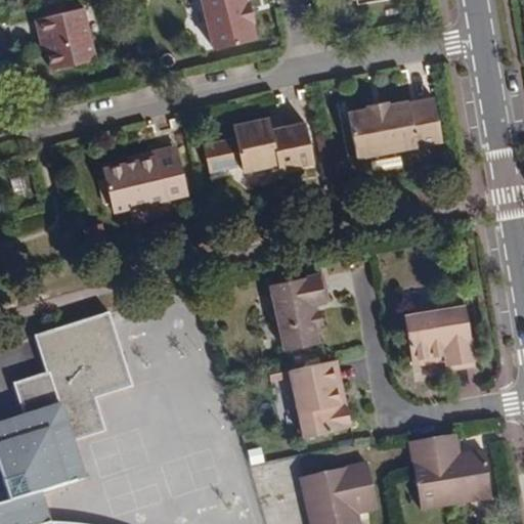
[(201,0),(213,48),(255,38),(251,22),(254,20),(249,1),(246,1),(245,0),(201,0)]
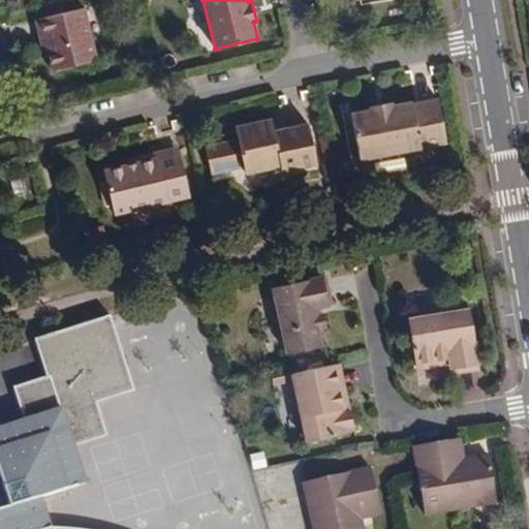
[(96,60),(85,7),(37,18),(40,35),(45,34),(49,49),(53,70),(96,60)]
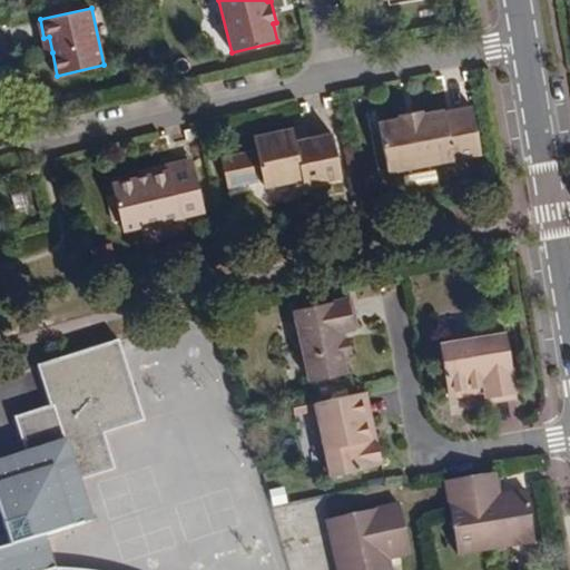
[(481,153),(472,106),(444,111),(443,108),(421,112),(420,109),(400,115),(399,118),(377,121),(387,170),(481,153)]
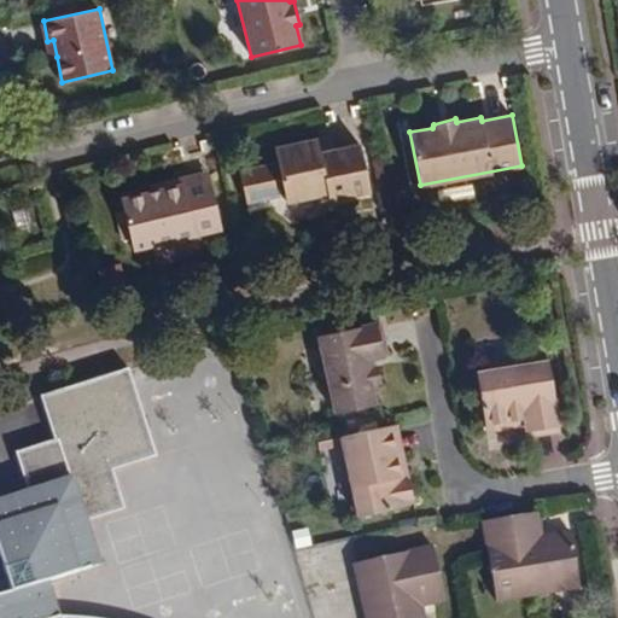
[(371,191),(361,145),(320,155),(318,138),(274,147),(287,202),(328,193),(330,199),(371,191)]
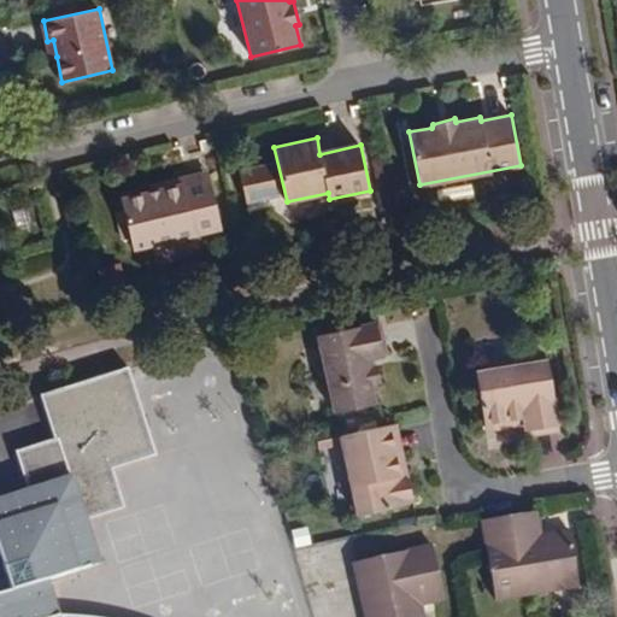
[(206,181),(205,175),(145,191),(146,195),(206,181)]
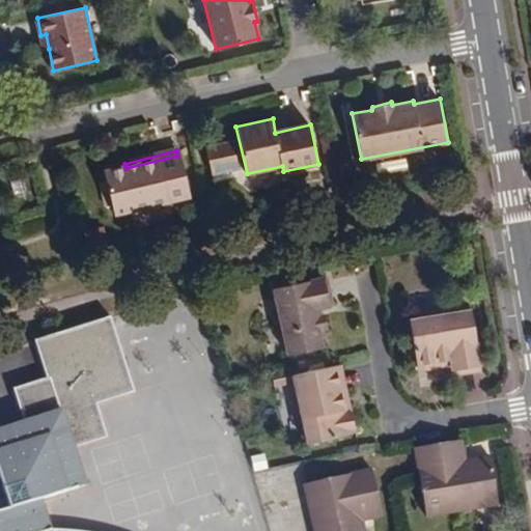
[(177,156),(126,168),(104,173),(115,216),(188,197),(177,156)]
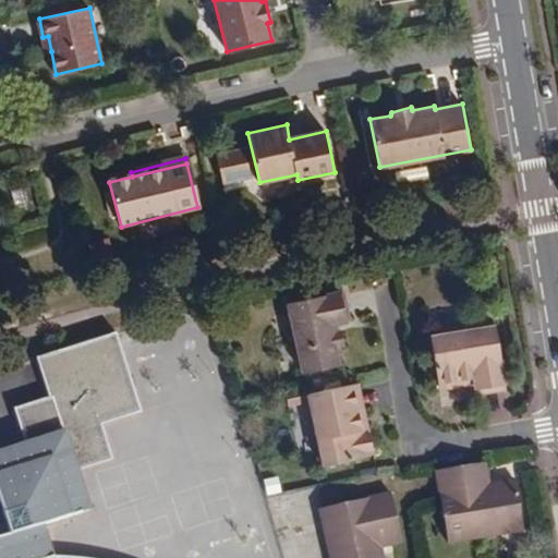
[(335,330),(332,323),(339,320),(349,319),(342,288),(287,301),(303,371),(338,362),(334,343),(343,341),(341,329),(335,330)]
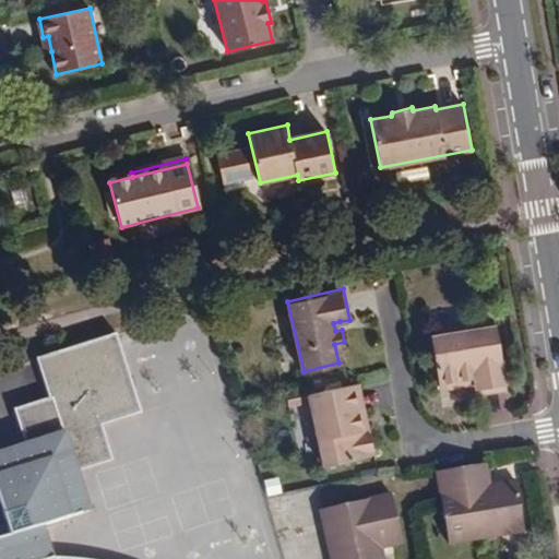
[(509,385),(508,380),(506,381),(497,322),(431,333),(439,380),(474,373),(475,381),(477,391),(509,385)]
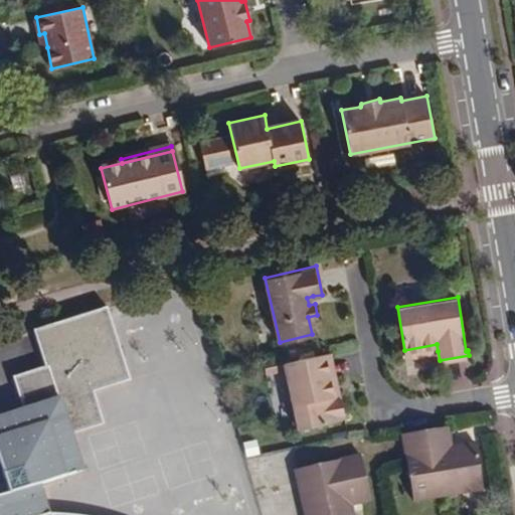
[(23,410),(0,417),(0,466),(9,494),(15,514),(47,514),(39,486),(80,472),(69,436),(83,431),(78,414),(97,408),(92,392),(131,380),(108,308),(35,331),(47,368),(31,372),(37,389),(19,395),(23,410)]
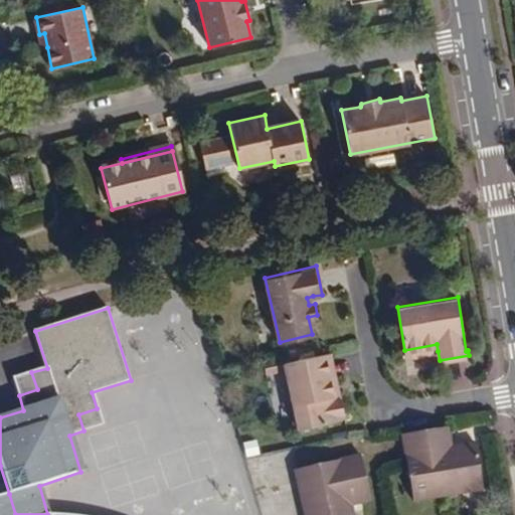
[(437,344),(404,350),(405,357),(438,351),(437,344)]
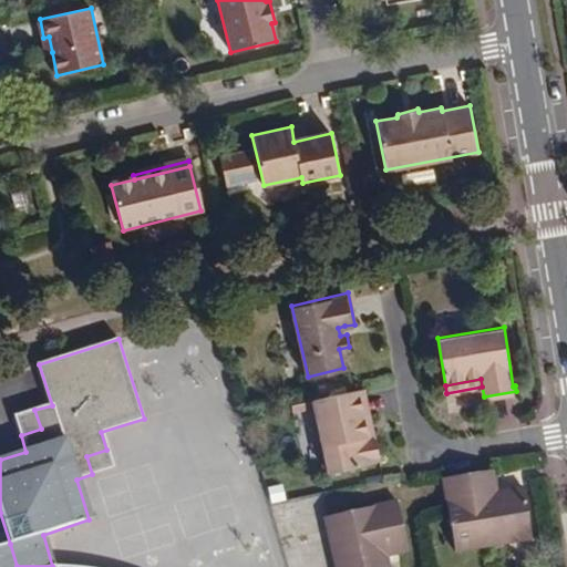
[(363,388),(358,390),(368,432),(373,430),(363,388)]
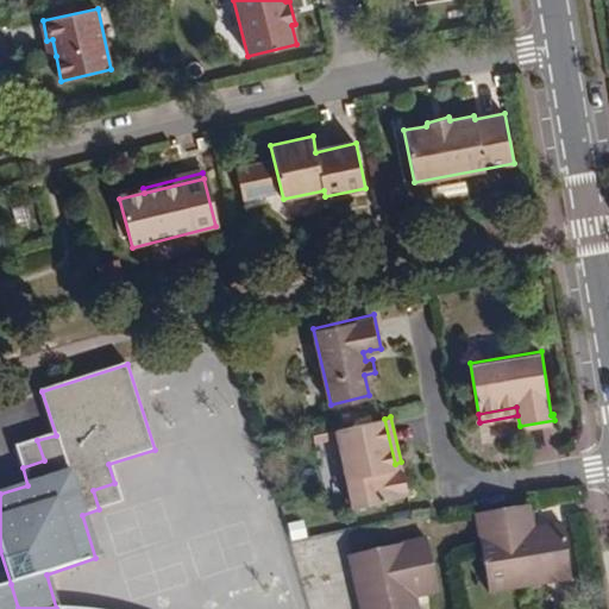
[(395,464),(384,419),(336,428),(353,507),(408,495),(401,462),(395,464)]
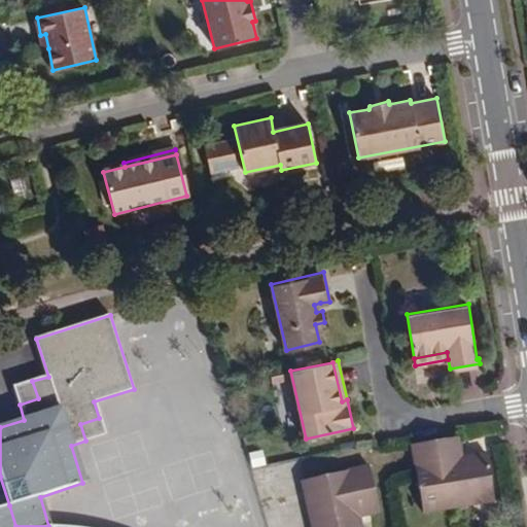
[(38,398),(32,381),(14,387),(20,405),(38,398)]
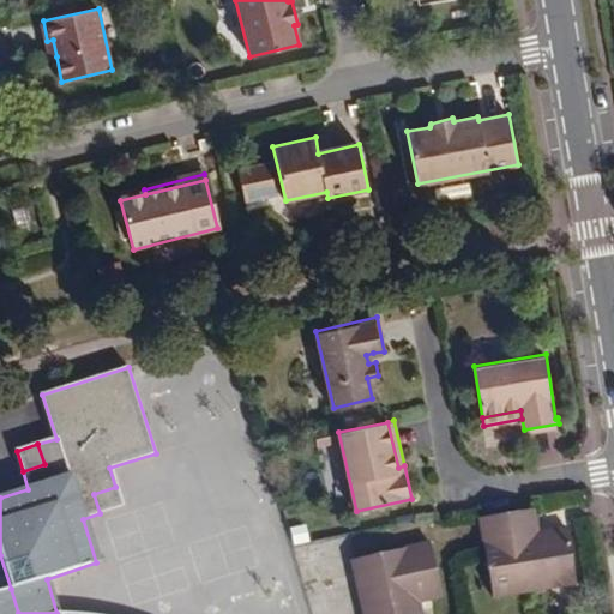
[(122,507),(115,487),(94,494),(100,513),(122,507)]
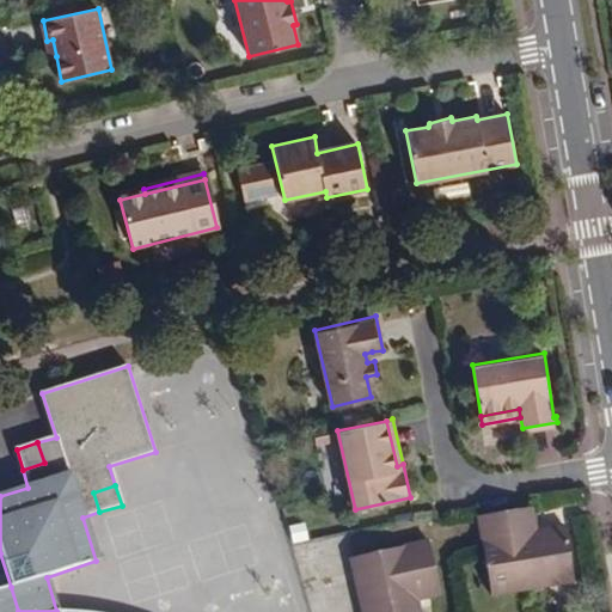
[(537,528),(533,510),(522,512),(522,506),(478,514),(491,593),(574,579),(565,525),(537,528)]
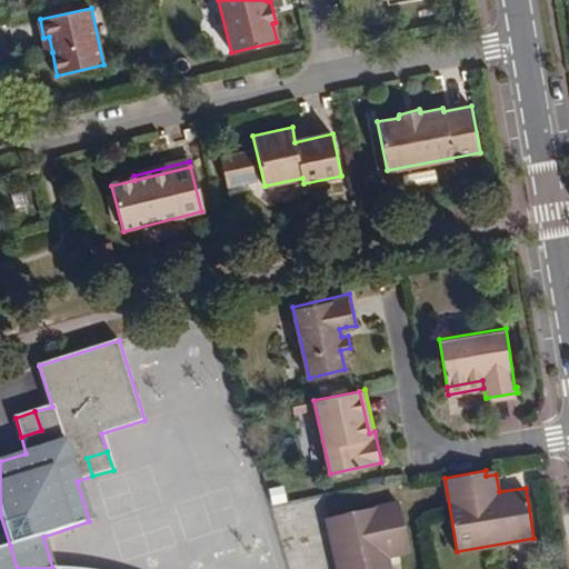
[(391,568),(389,556),(403,552),(399,540),(409,539),(399,500),(327,516),(339,568),(391,568)]
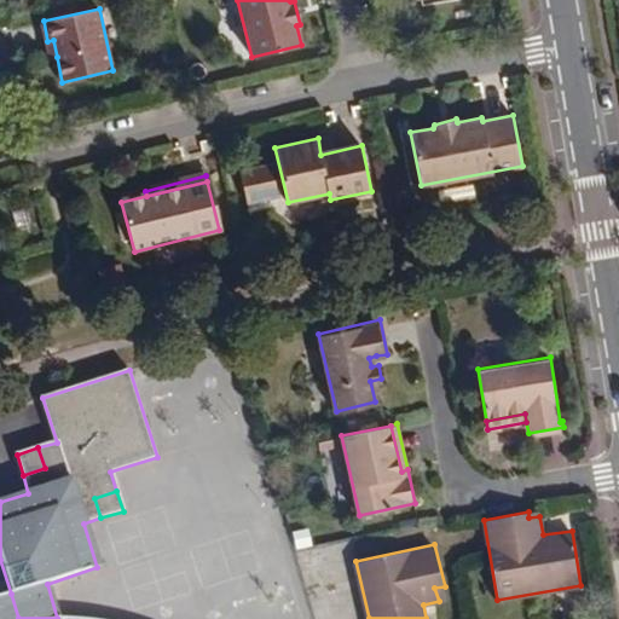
[(447,600),(445,586),(434,588),(439,601),(447,600)]
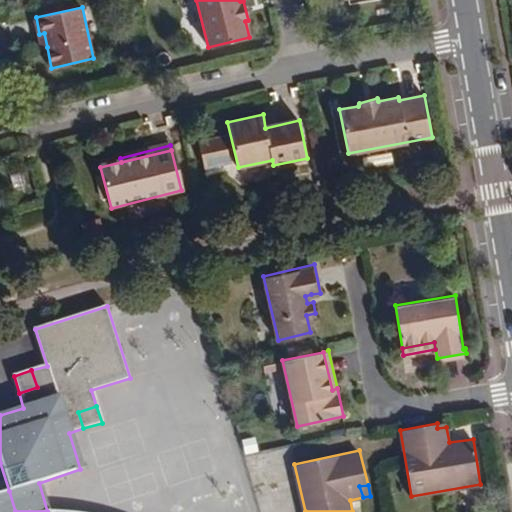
[(0,511),(15,511),(9,491),(0,494),(0,511)]
